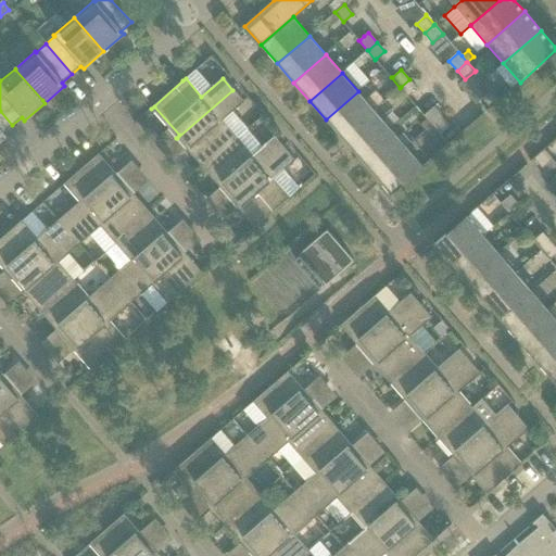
[(401,87),(400,88),(407,97),(408,97),(417,89),(409,79),(401,87)]
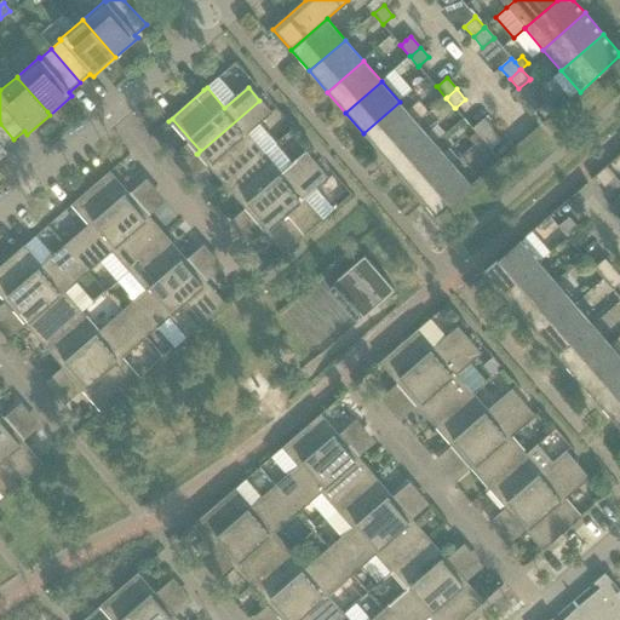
[(546,101),(537,109),(546,121),(557,112),(547,99),(546,101)]
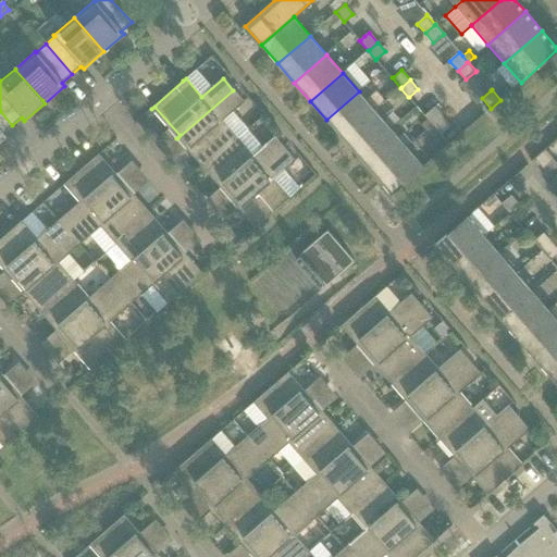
[(202,168),(203,168),(237,138),(222,121),(244,101),(233,90),(177,138),(177,139),(181,136),(206,164),(202,168)]
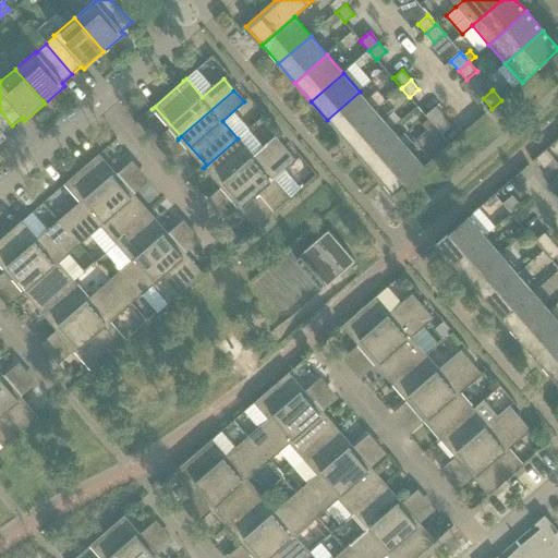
[(327,120),(343,138),(376,110),(360,92),(327,120)]
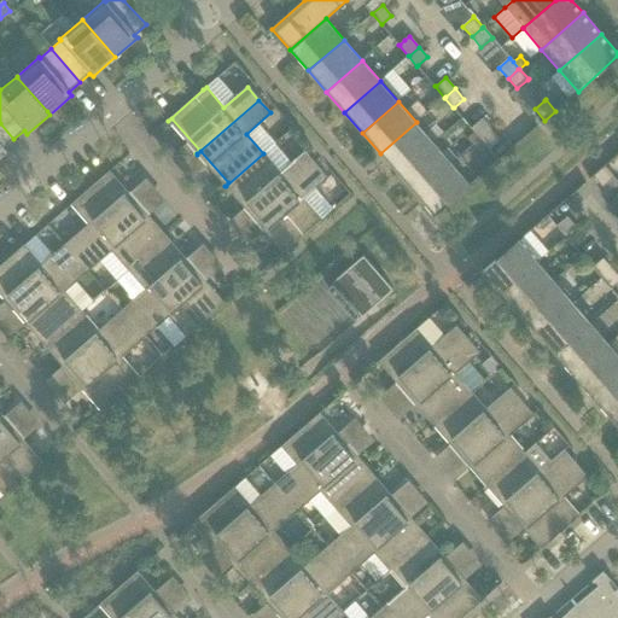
[(472,128),(471,128),(481,139),(482,139),(491,130),(482,120),(472,128)]
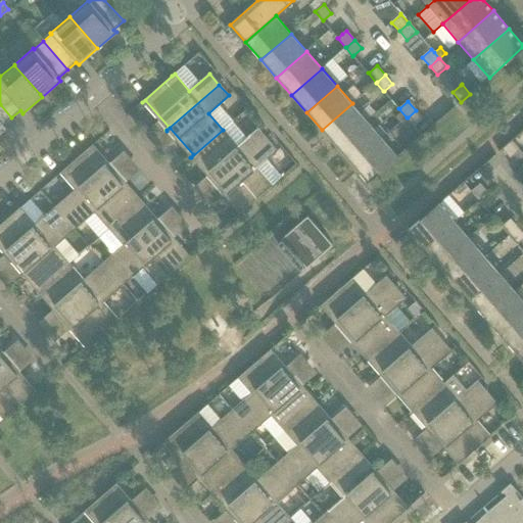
[(322,130),(337,148),(368,122),(352,103),(322,130)]
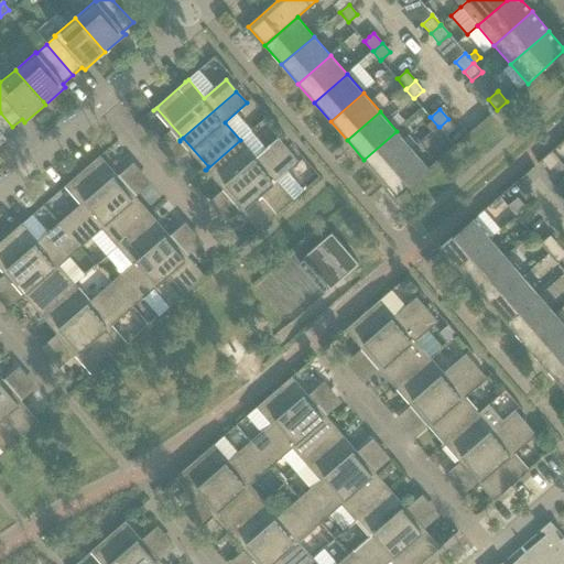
[(12,127),(0,112),(0,143),(6,139),(3,136),(12,127)]
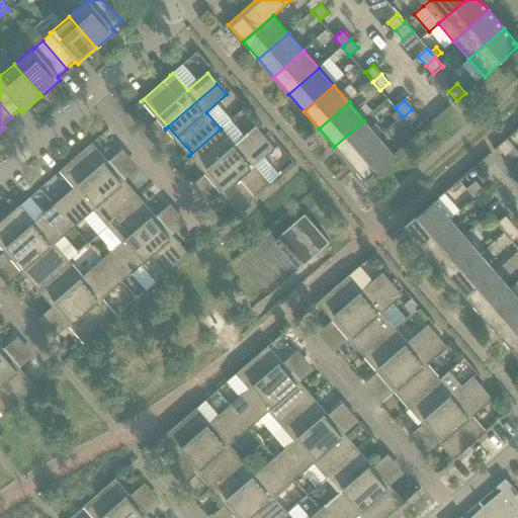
[(404,116),(403,116),(410,125),(411,124),(419,117),(412,109),(404,116)]
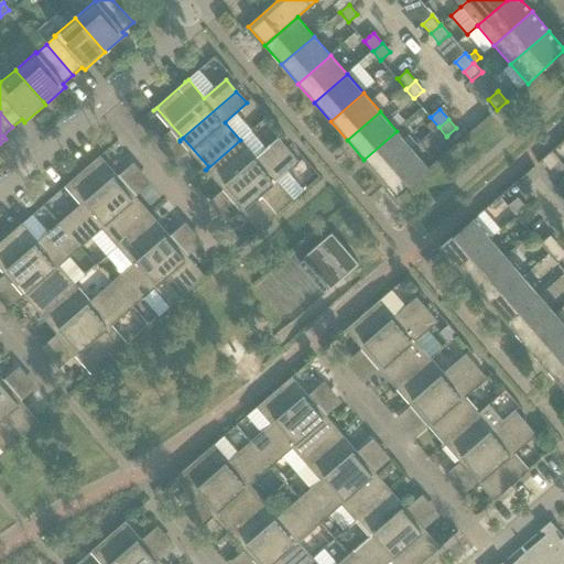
[(364,160),(380,179),(412,150),(397,131),(364,160)]
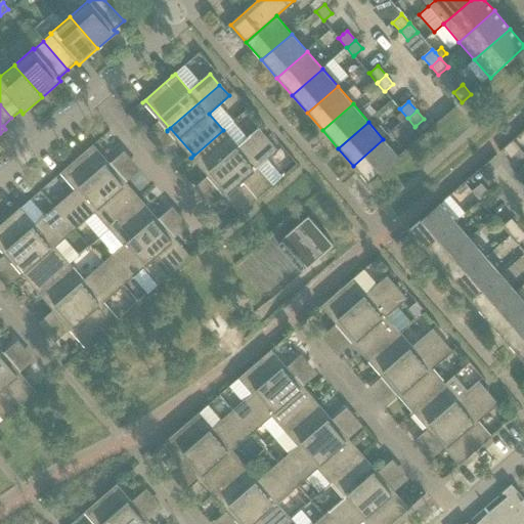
[(215,185),(215,186),(268,140),(258,129),(237,146),(223,130),(191,158),(191,159),(194,156),(218,182),(215,185)]
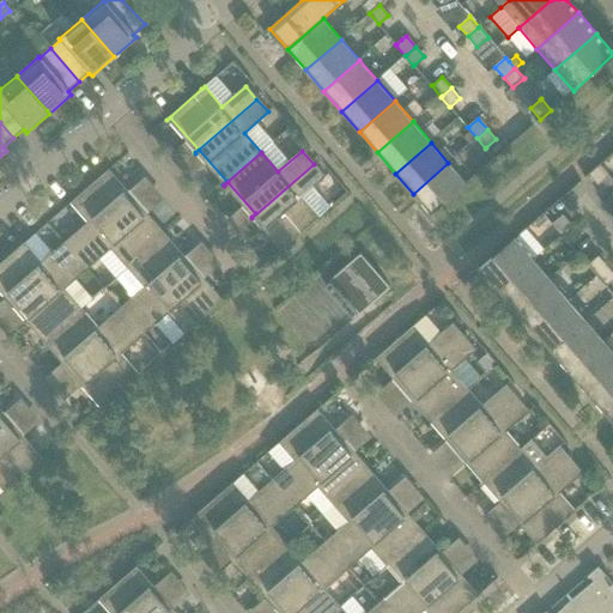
[(448,163),(413,194),(431,214),(466,183),(448,163)]
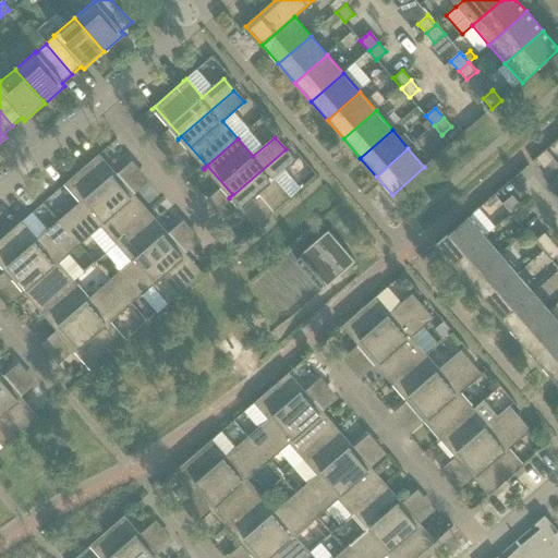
[(286,149),(229,198),(230,198),(233,196),(258,225),(255,228),(290,198),(274,180),(295,161),(286,149)]
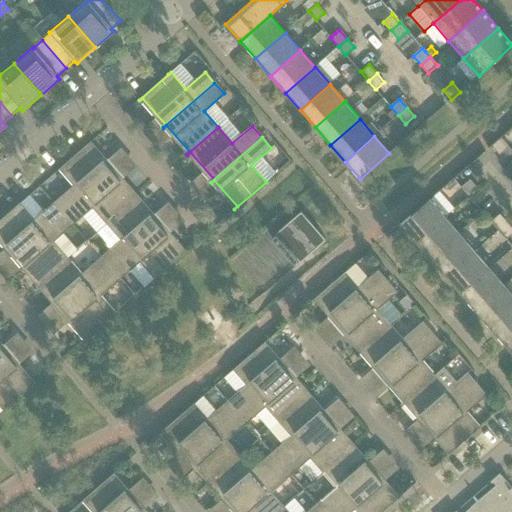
[(500,137),(491,145),(499,154),(508,147),(500,137)]
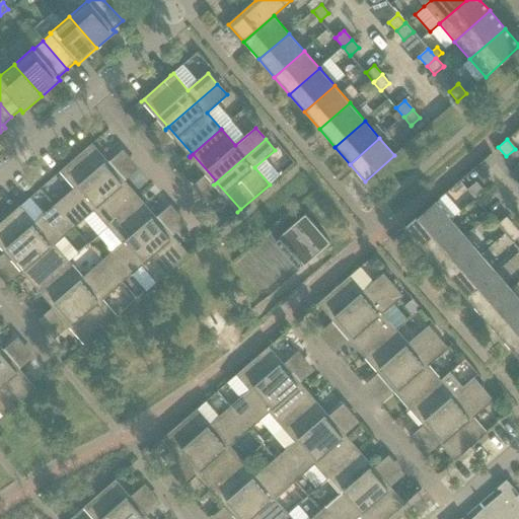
[(74,189),(55,206),(64,217),(117,171),(116,170),(113,173),(89,147),(92,144),(92,143),(60,171),(74,189)]
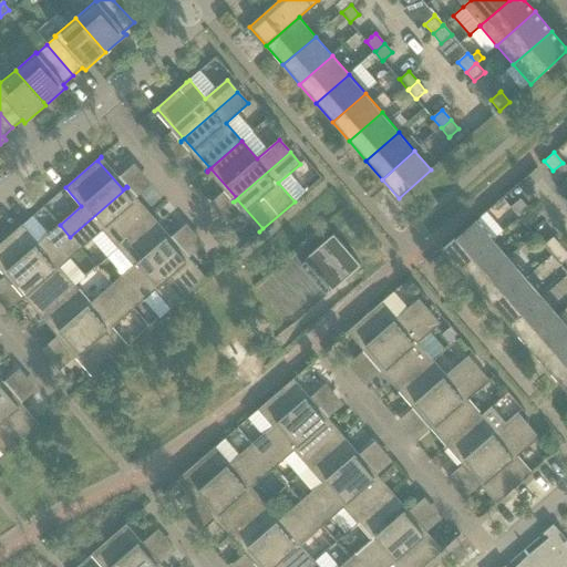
[(127,187),(70,237),(81,248),(102,230),(117,248),(153,217),(150,219),(124,191),(127,188),(127,187)]
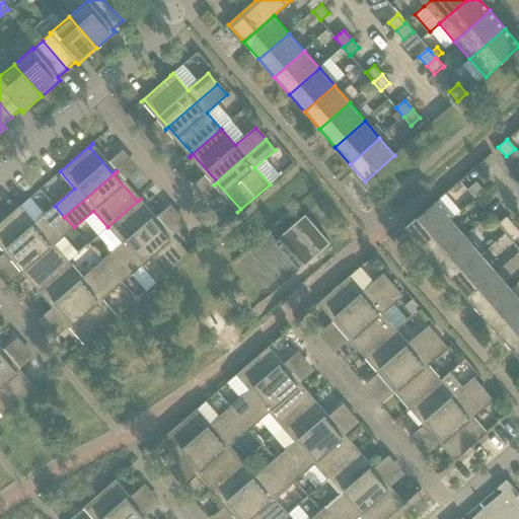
[(467,190),(474,199),(484,191),(476,181),(467,190)]
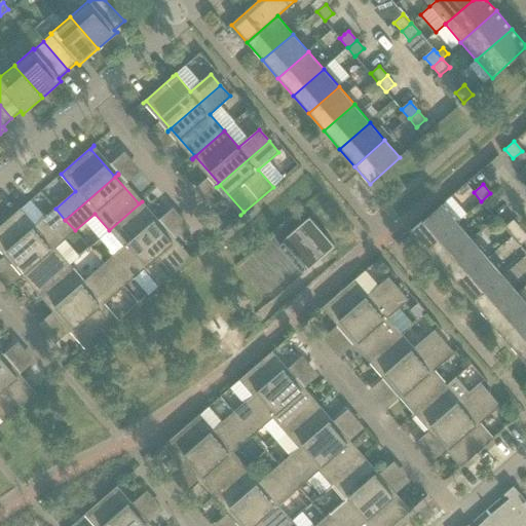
[(490,193),(481,201),(489,211),(498,202),(490,193)]
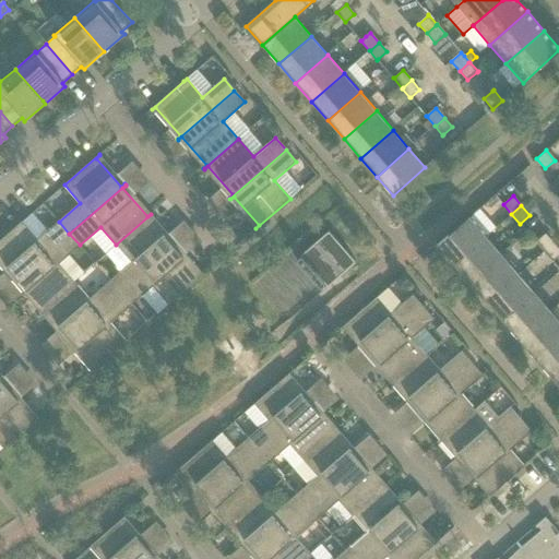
[(468,217),(437,246),(453,264),(477,244),(486,236),(496,227),(479,207),(468,217)]
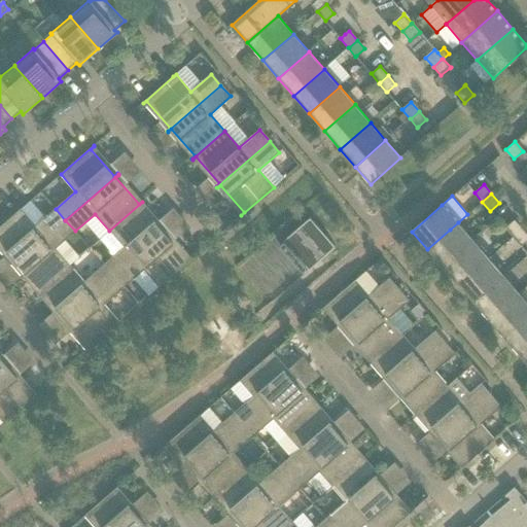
[(104,265),(114,276),(167,230),(166,230),(163,232),(140,205),(143,203),(142,202),(109,231),(125,247),(104,265)]
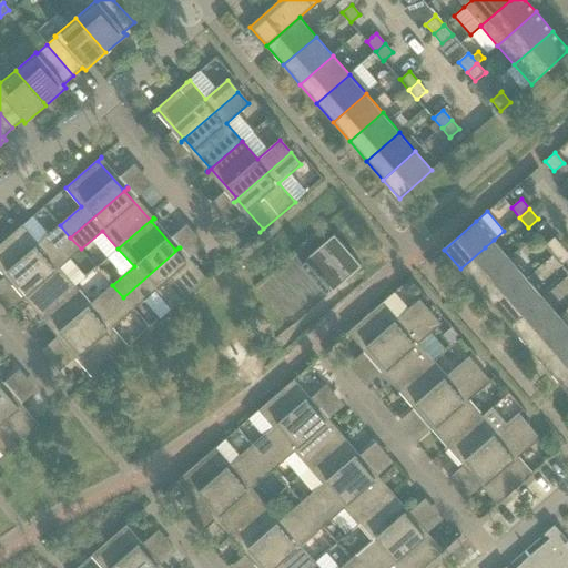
[(22,225),(0,244),(0,264),(16,283),(12,286),(13,286),(70,237),(60,225),(38,244),(22,225)]
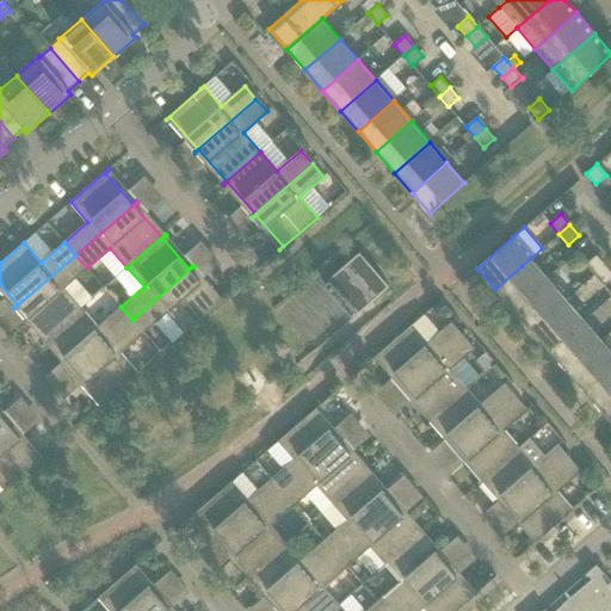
[(325,269),(284,304),(284,306),(319,345),(320,346),(358,313),(380,294),(388,287),(387,284),(360,254),(359,252),(331,277),(325,269)]
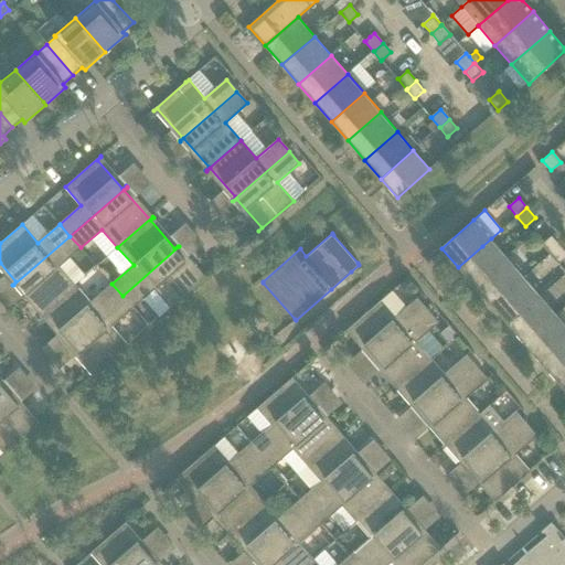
[(39,315),(40,316),(74,285),(59,267),(81,247),(70,236),(13,285),(14,286),(18,283),(42,311),(39,315)]
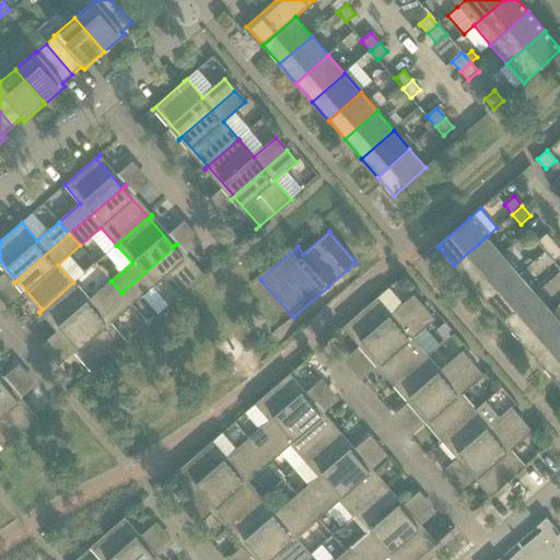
[(537,243),(545,252),(555,243),(547,234),(537,243)]
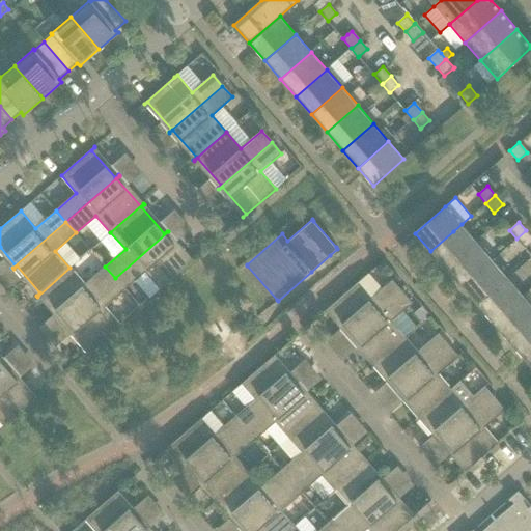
[(430,251),(446,269),(476,242),(462,224),(430,251)]
